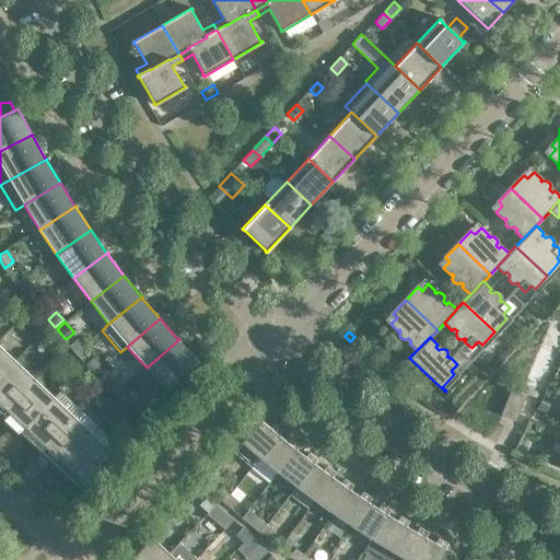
[(179,339),(147,368),(167,389),(198,361),(178,340),(179,339)]
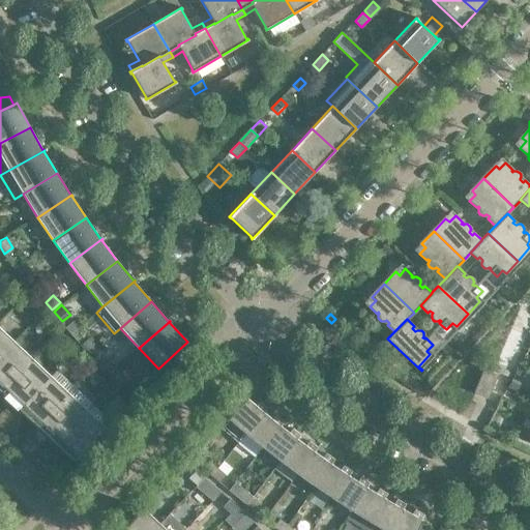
[(0,356),(15,342),(0,328),(0,356)]
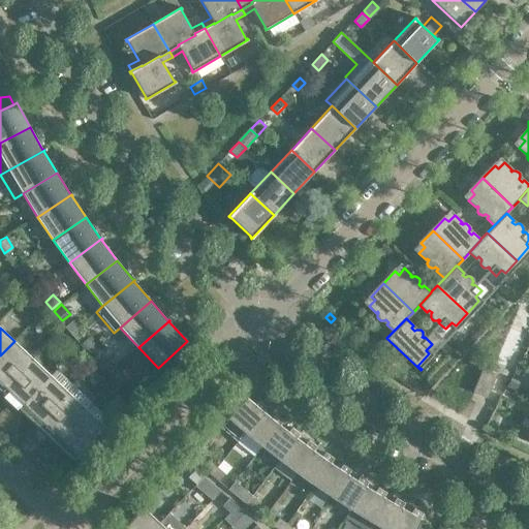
[(89,337),(82,343),(90,353),(98,347),(89,337)]
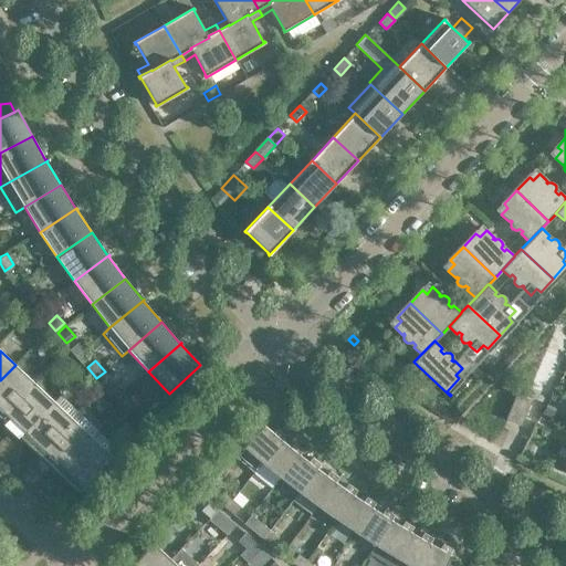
[(34,384),(16,365),(0,380),(0,417),(1,419),(34,384)]
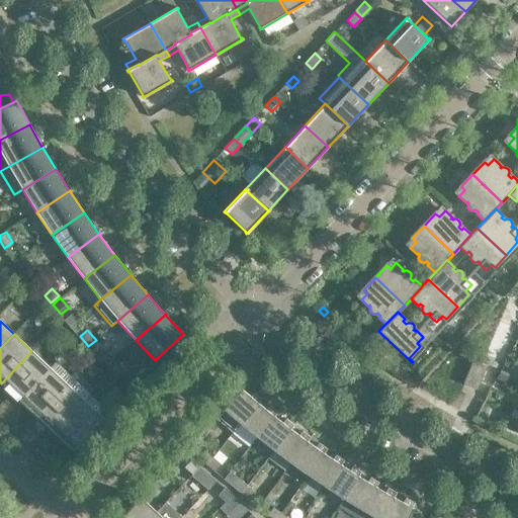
[(92,352),(97,347),(93,343),(88,347),(92,352)]
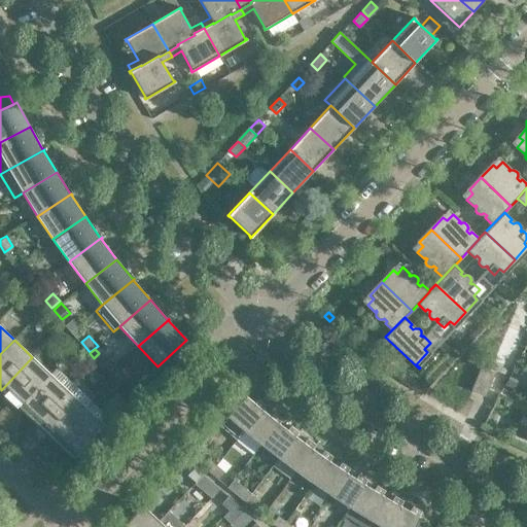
[(50,374),(32,357),(1,390),(20,407),(50,374)]
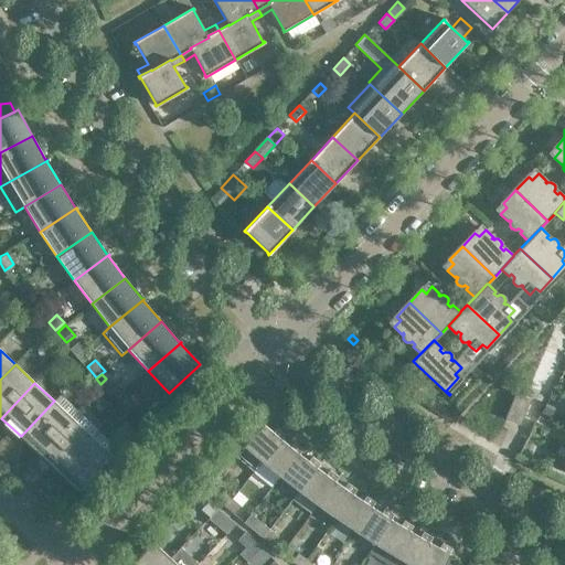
[(117,383),(107,392),(116,401),(126,392),(117,383)]
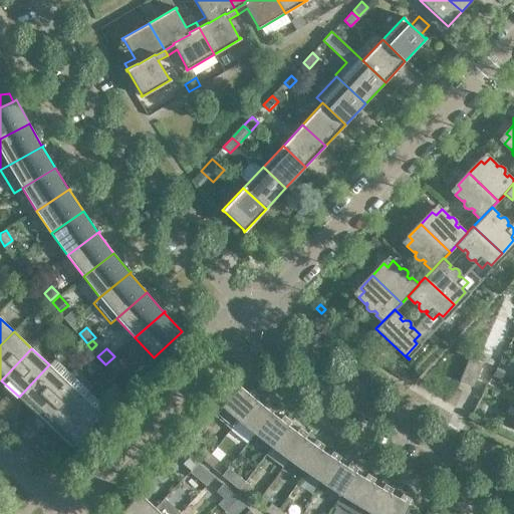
[(114,356),(105,364),(115,376),(124,368),(114,356)]
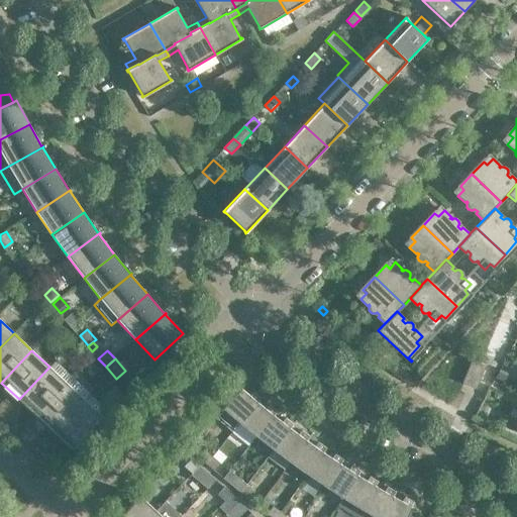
[(461,384),(463,384),(476,389),(486,366),(472,359),(461,384)]
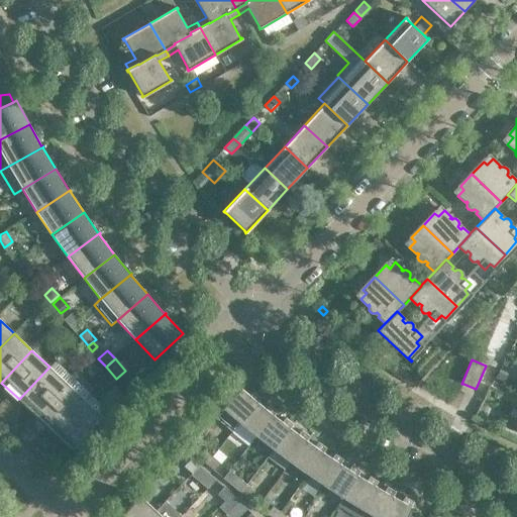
[(55,360),(49,367),(19,399),(36,416),(73,378),(55,360)]
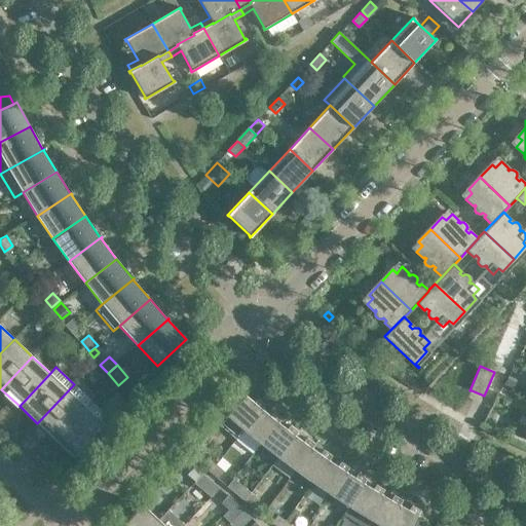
[(91,401),(74,384),(37,423),(55,440),(91,401)]
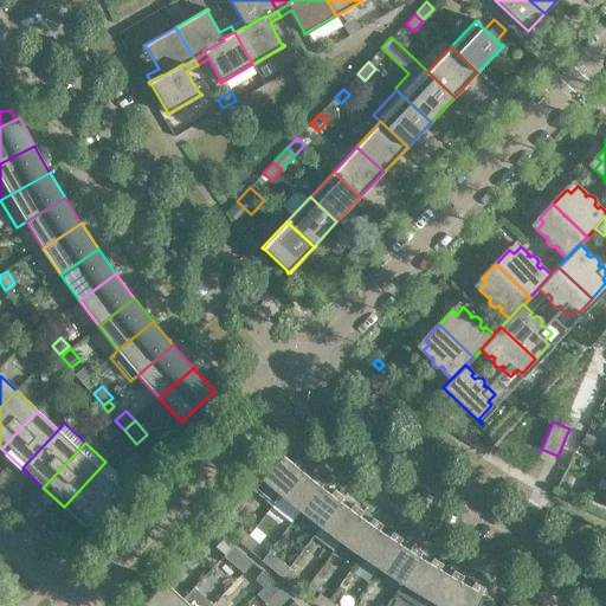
[(294,464),(283,455),(251,489),(272,507),(281,496),(302,471),(305,466),(297,459),(294,464)]
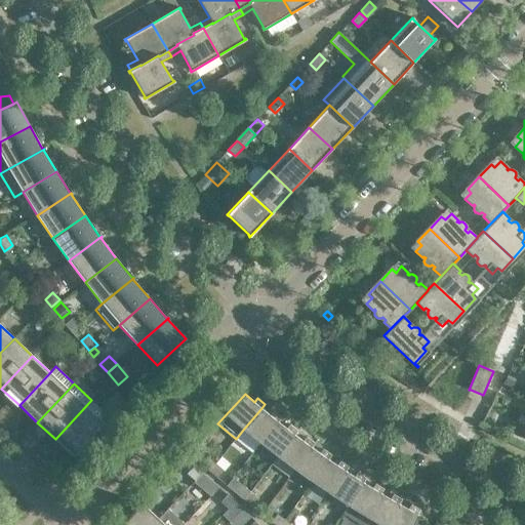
[(110,417),(91,400),(55,439),(74,456),(110,417)]
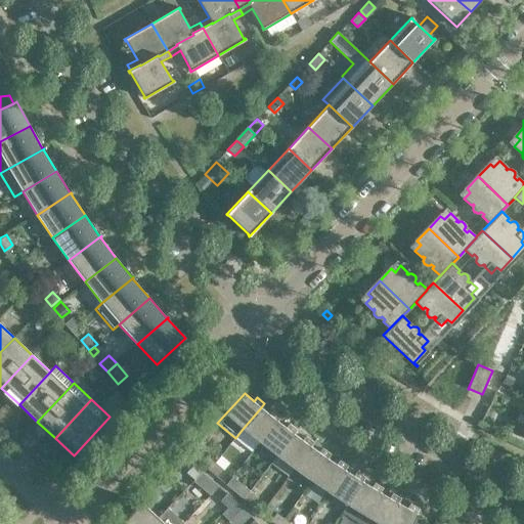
[(269,415),(261,407),(243,429),(260,442),(277,421),(280,417),(273,410),(269,415)]
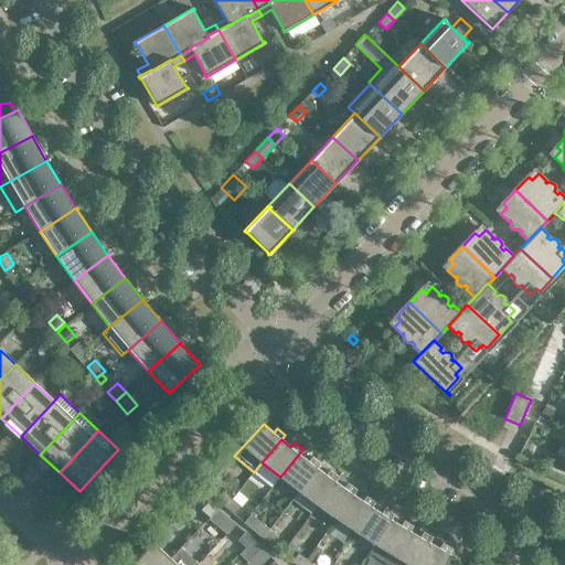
[(308,461),(299,454),(280,477),(298,491),(317,468),(320,464),(311,457),(308,461)]
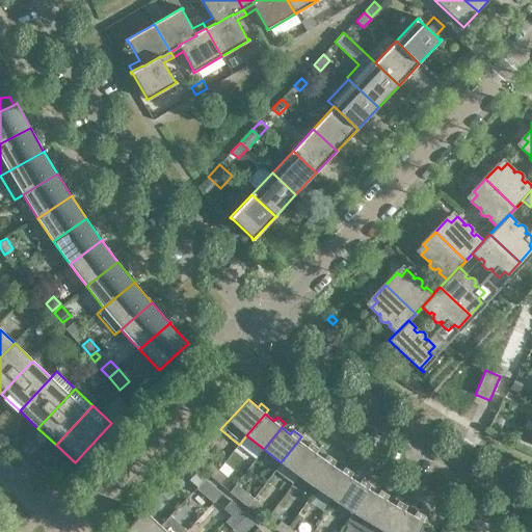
[(308,447),(298,441),(281,462),(274,470),(292,483),(298,475),(315,453),(318,449),(311,443),(308,447)]
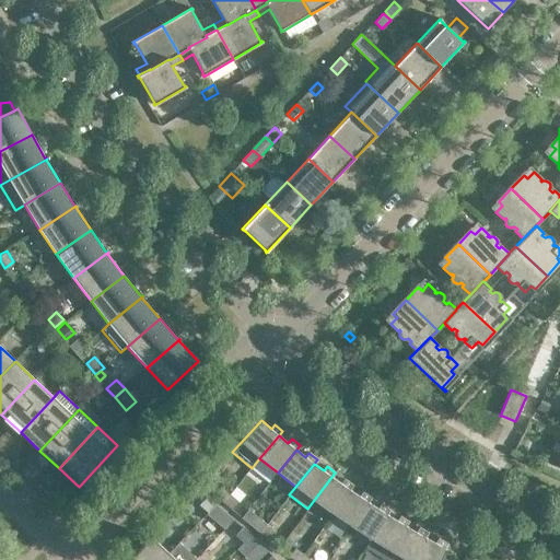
[(341,483),(331,477),(314,500),(333,514),(350,490),(353,486),(345,479),(341,483)]
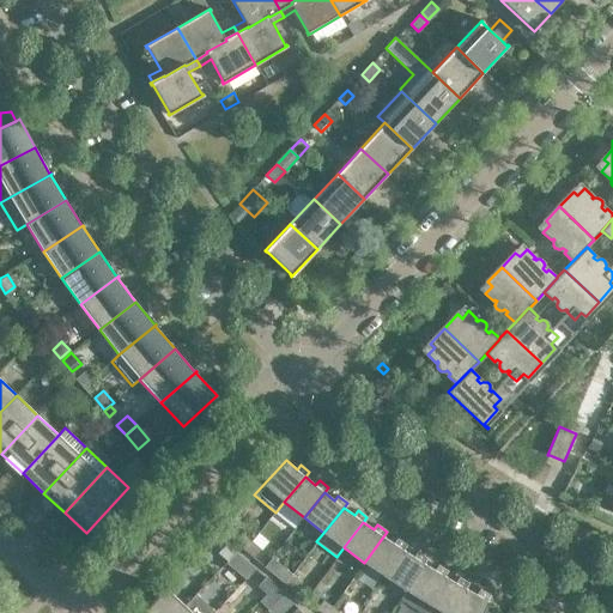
[(242,534),(235,542),(244,551),(252,541),(242,534)]
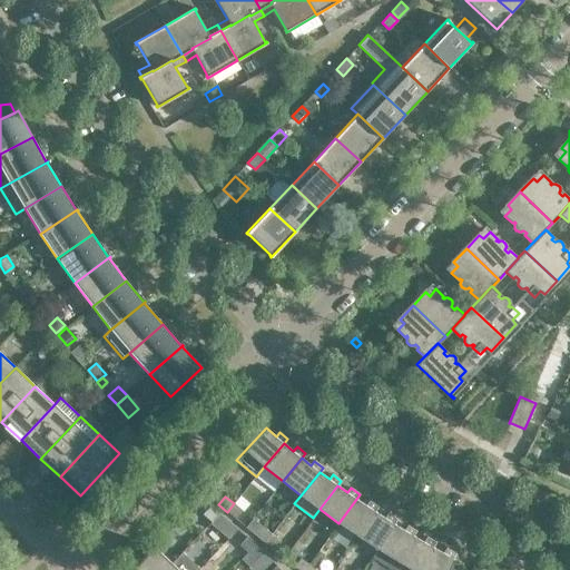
[(366,505),(356,499),(338,523),(359,536),(374,511),(377,507),(370,501),(366,505)]
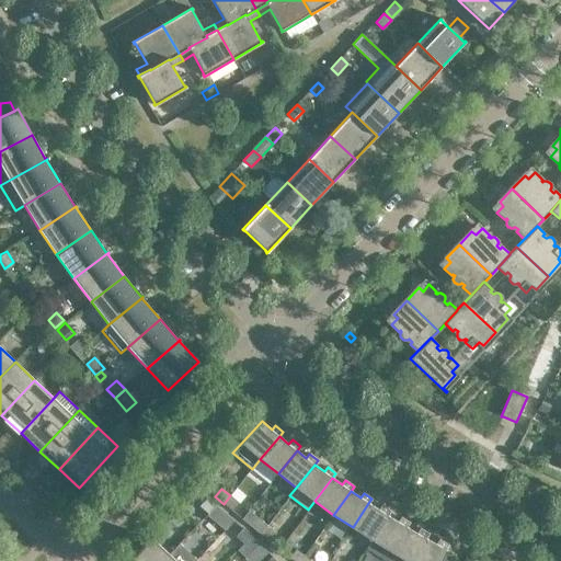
[(239,503),(230,495),(224,504),(231,511),(239,503)]
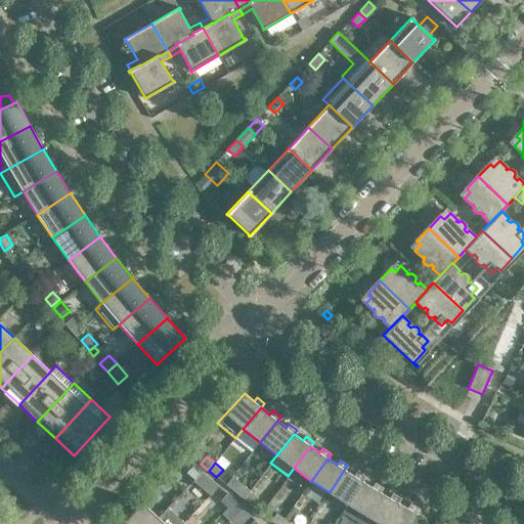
[(201,472),(192,466),(186,473),(194,480),(201,472)]
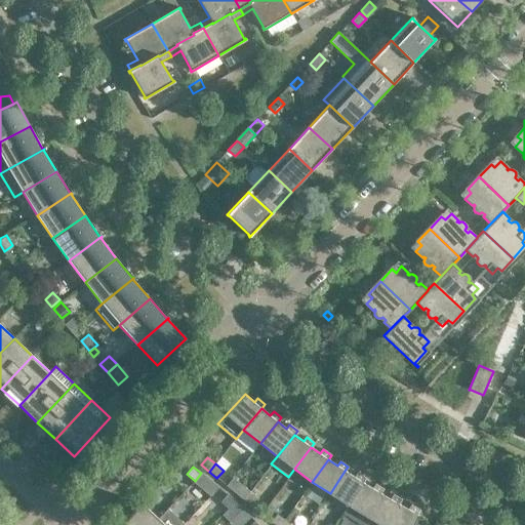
[(355,477),(345,471),(330,493),(348,506),(363,482),(366,478),(358,473),(355,477)]
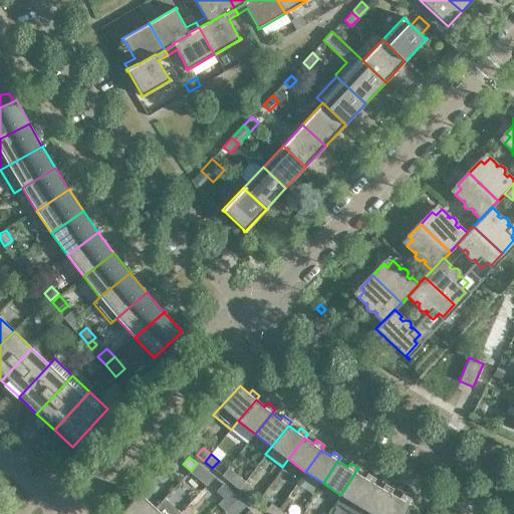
[(205,470),(197,463),(191,471),(204,482),(210,474),(205,470)]
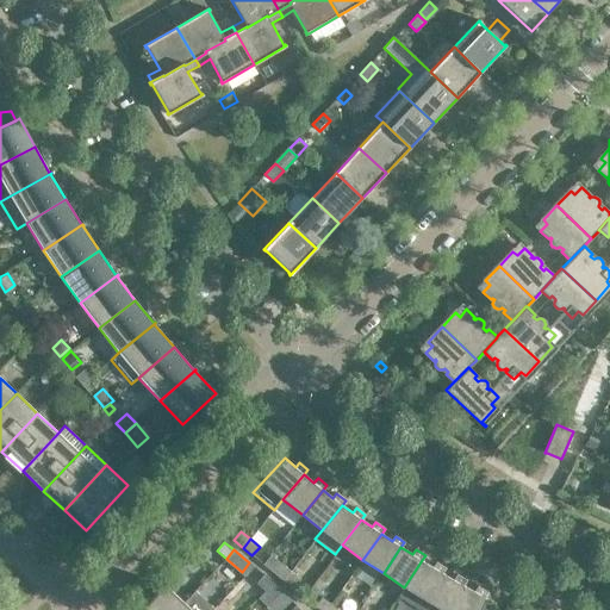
[(433,567),(422,560),(404,587),(398,597),(417,609),(418,609),(442,573),(446,568),(436,562),(433,567)]
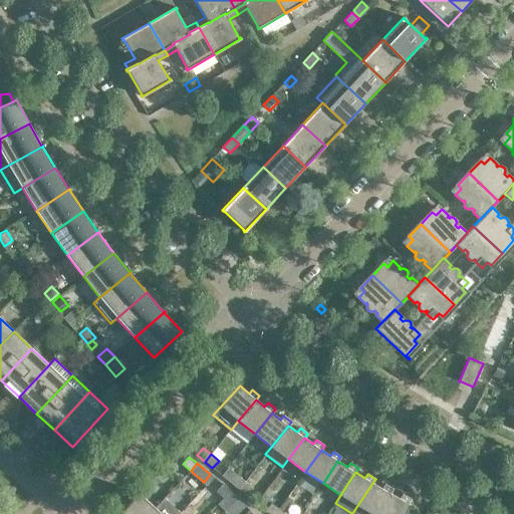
[(237,475),(231,483),(239,489),(245,482),(237,475)]
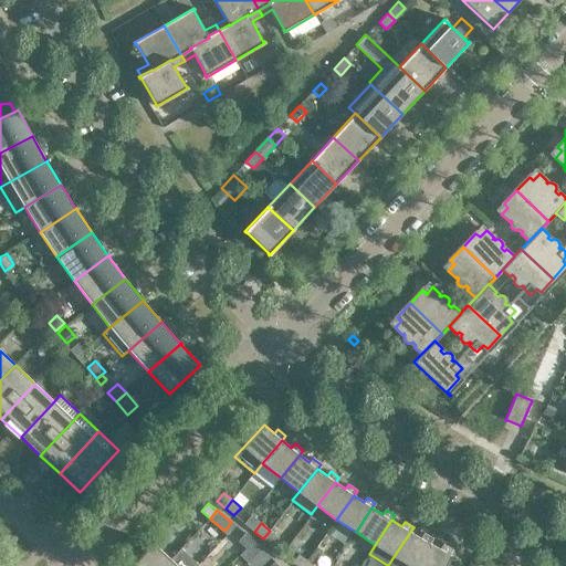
[(279,537),(270,531),(263,538),(272,546),(279,537)]
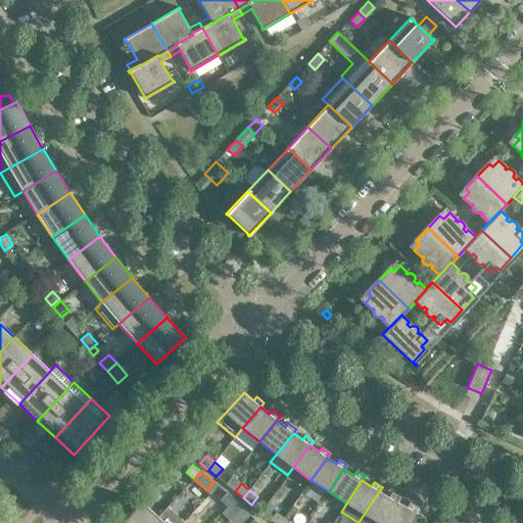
[(388,497),(379,491),(359,522),(384,522),(396,502),(399,497),(391,492),(388,497)]
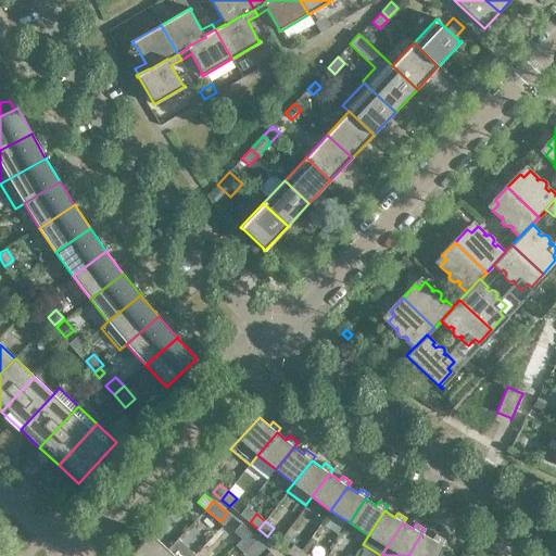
[(249,531),(240,523),(234,531),(241,540),(249,531)]
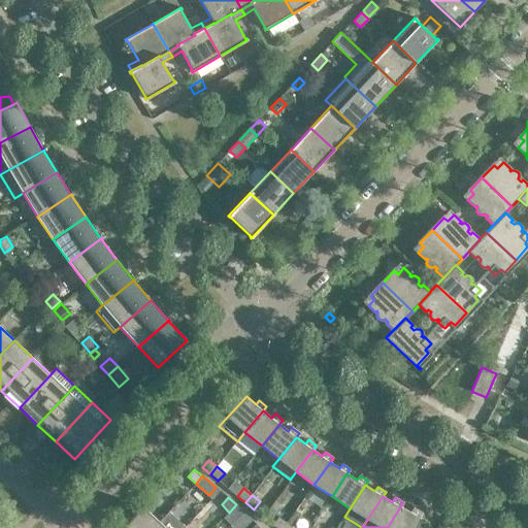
[(243,513),(236,504),(229,513),(237,520),(243,513)]
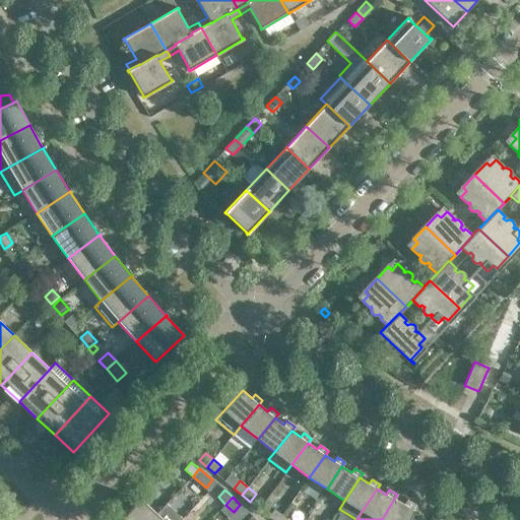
[(150,519),(156,514),(140,499),(122,518),(123,519),(150,519)]
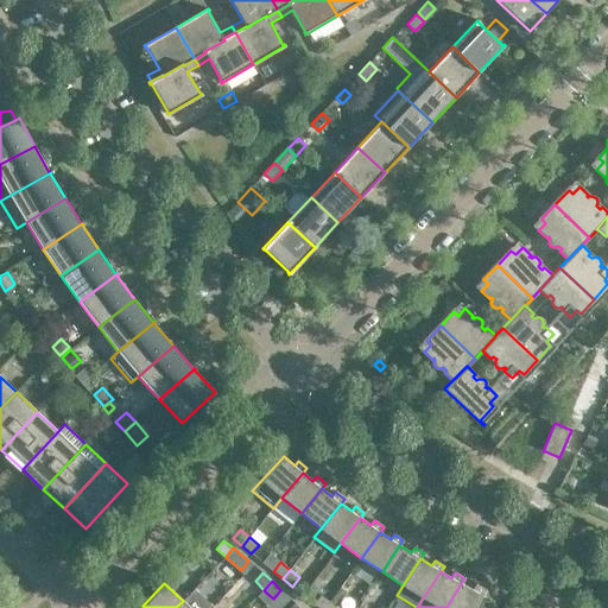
[(473,590),(461,583),(447,607),(476,607),(483,596),(482,595),(486,590),(476,584),(473,590)]
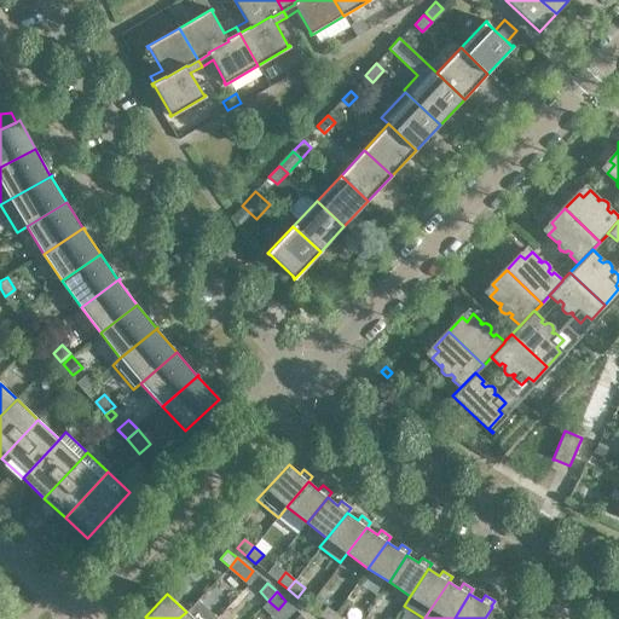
[(210,618),(215,614),(201,601),(189,614),(186,612),(179,618),(210,618)]
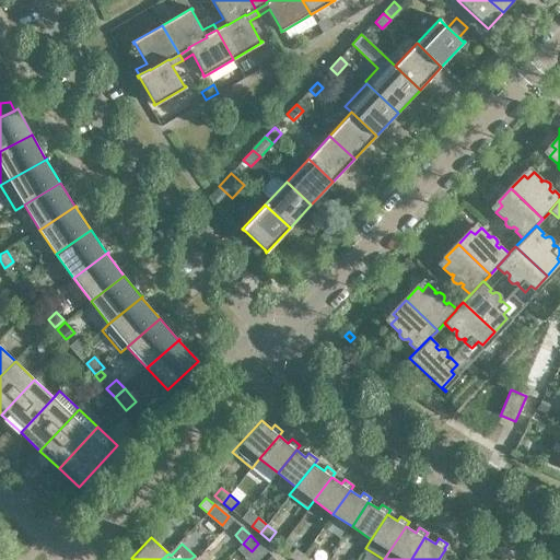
[(295,548),(289,557),(292,559),(300,559),(304,555),(295,548)]
